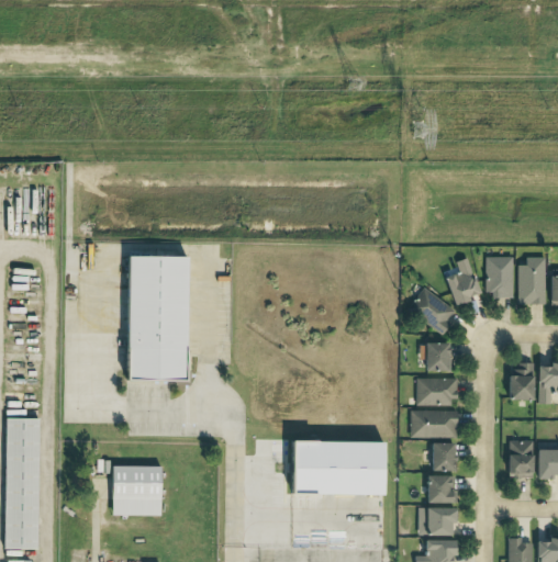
[(186,255),(126,255),(125,378),(186,379),(186,255)]
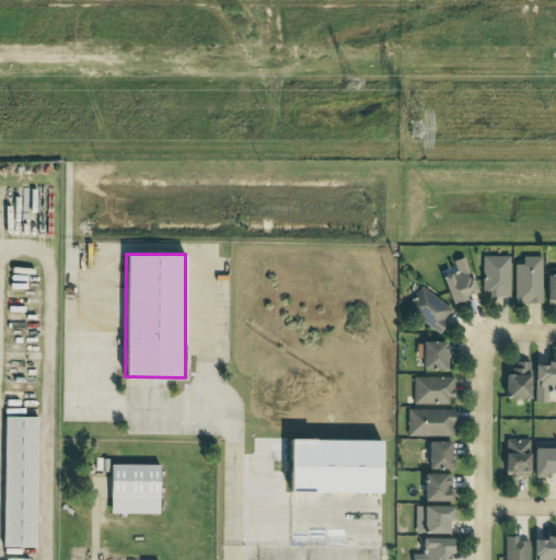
[(481,292),(466,256),(455,260),(459,270),(443,276),(454,302),(481,292)]
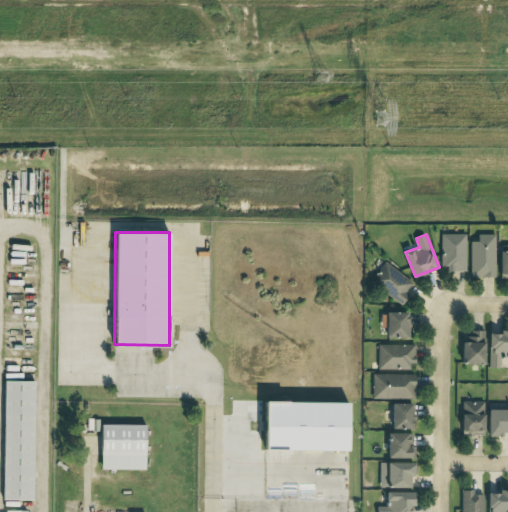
[(468,234),(444,234),(444,272),(468,271),(468,234)]
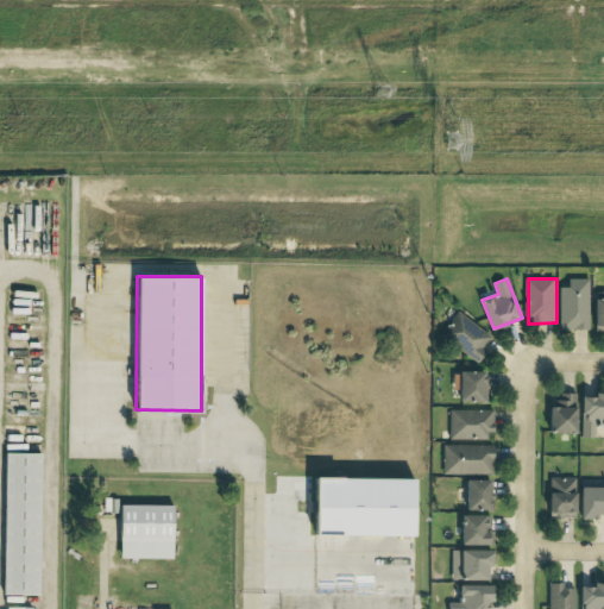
[(591,278),(570,280),(571,287),(561,287),(561,330),(592,328),(591,278)]
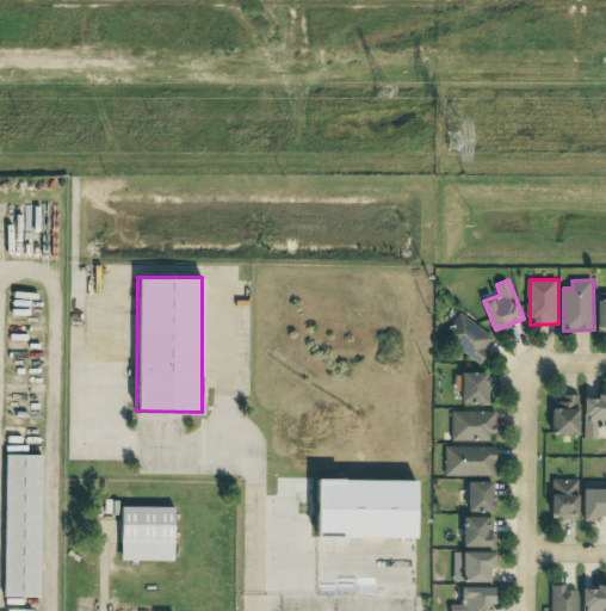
[(484,362),(492,350),(489,349),(496,335),(461,314),(445,339),(484,362)]
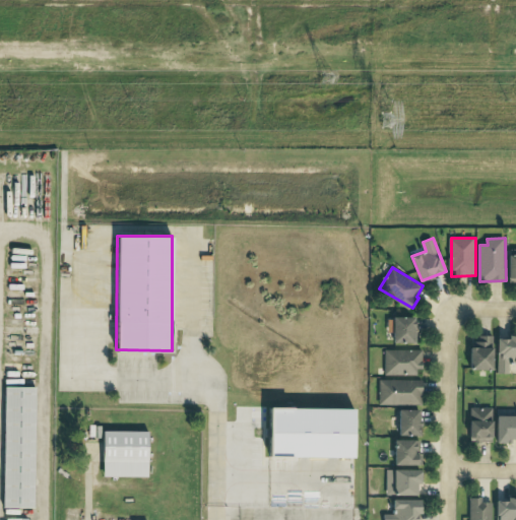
[(394,342),(415,342),(415,317),(394,316),(394,342)]
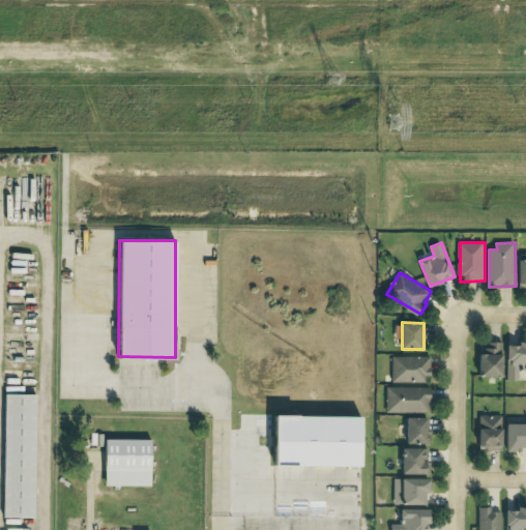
[(504,377),(504,342),(490,342),(490,351),(480,351),(480,377),(504,377)]
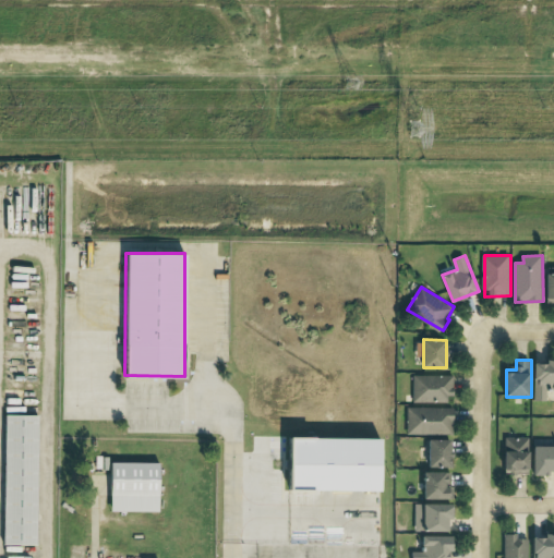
[(536,363),(536,400),(549,400),(549,390),(553,390),(553,360),(546,360),(546,363),(536,363)]
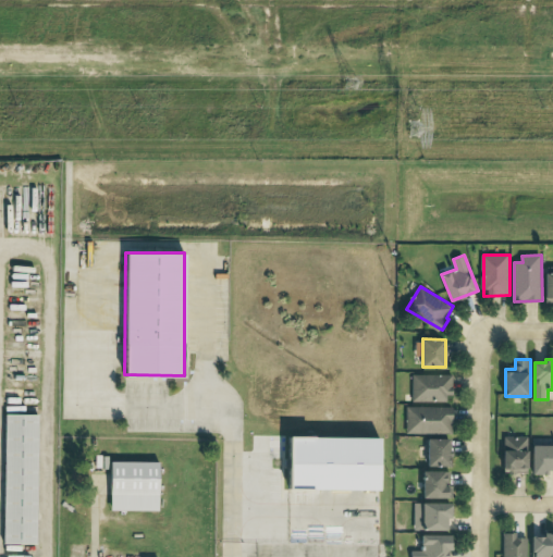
[(453,375),(415,374),(414,401),(453,403),(453,375)]
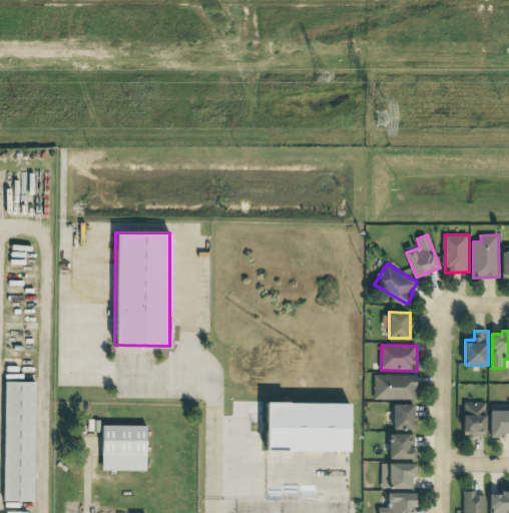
[(418,400),(418,376),(376,375),(375,399),(418,400)]
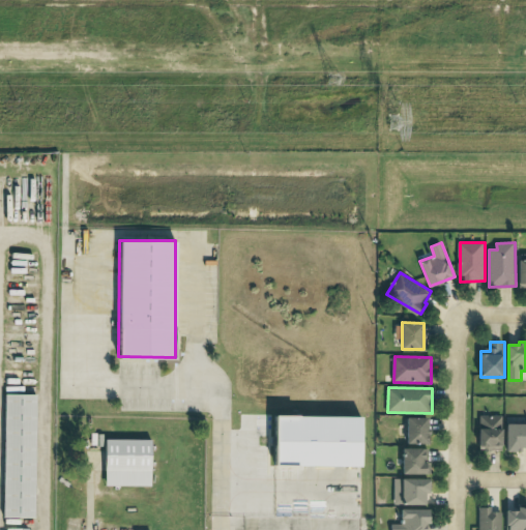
[(4,517),(35,518),(37,394),(6,393),(4,517)]
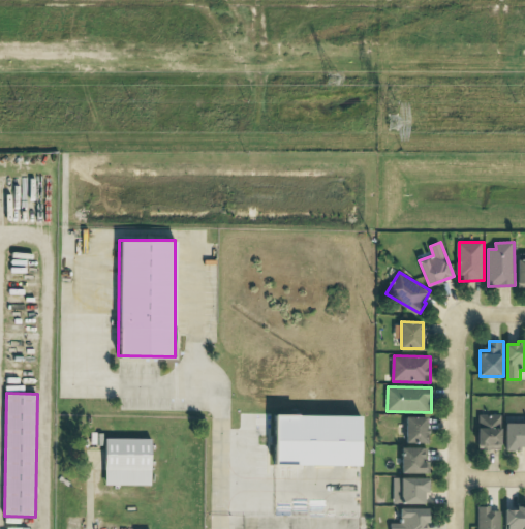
[(361,414),(275,413),(274,463),(360,465),(361,414)]
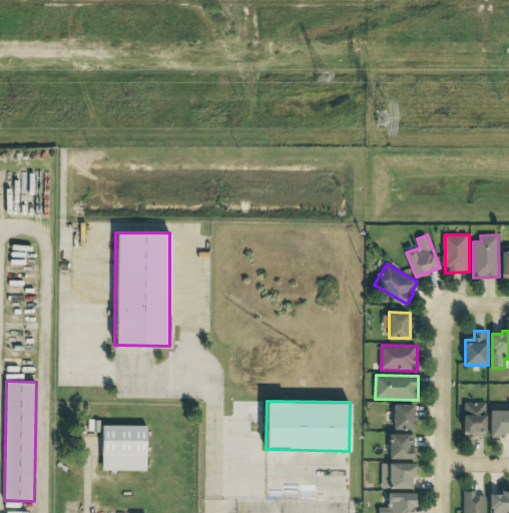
[(487,436),(488,402),(465,402),(464,436),(487,436)]
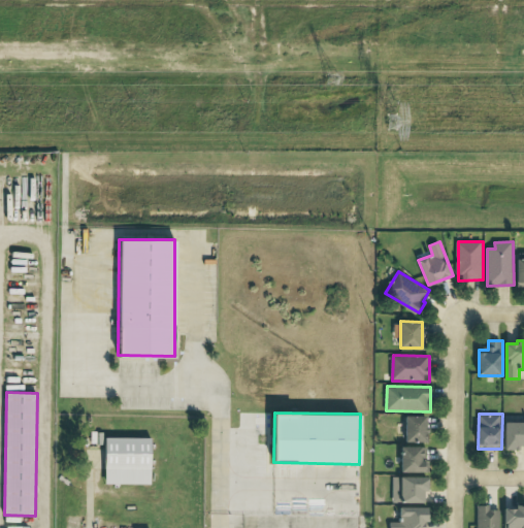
[(406,442),(428,441),(428,416),(405,416),(406,442)]
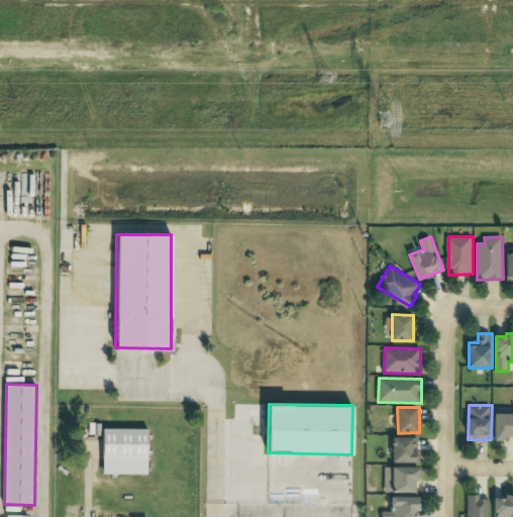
[(495,440),(510,440),(510,436),(512,436),(512,412),(495,413),(495,440)]
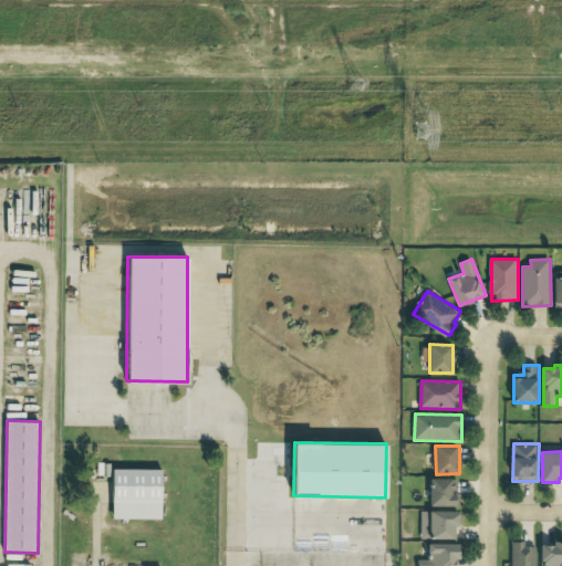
[(113,519),(163,519),(163,469),(114,469),(113,519)]
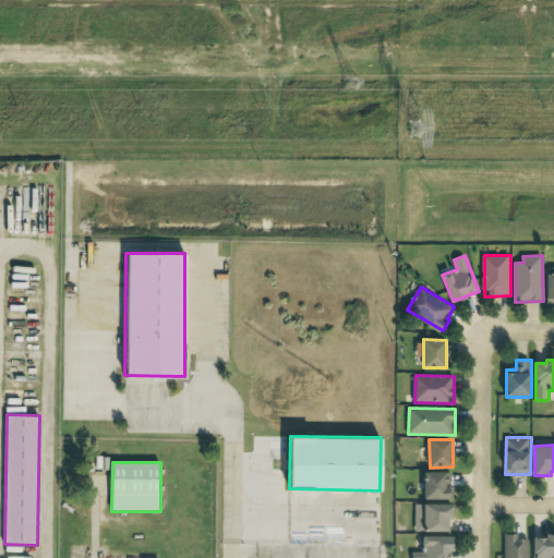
[(425,499),(454,499),(454,472),(425,472),(425,499)]
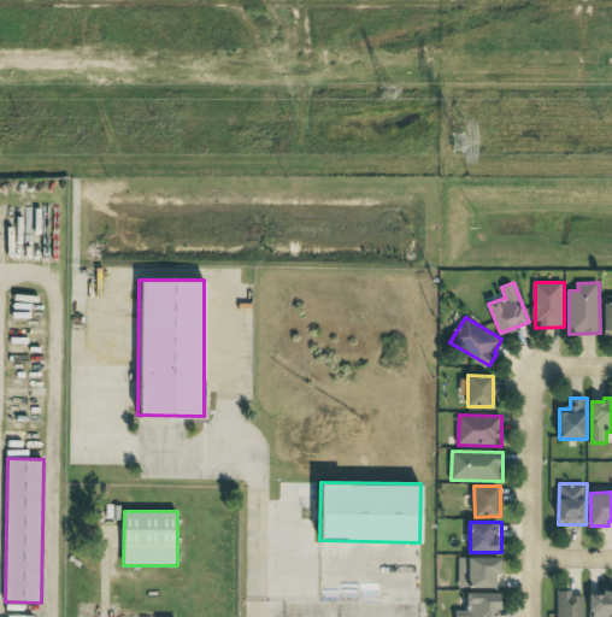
[(501,557),(460,558),(460,588),(496,588),(496,575),(501,575),(501,557)]
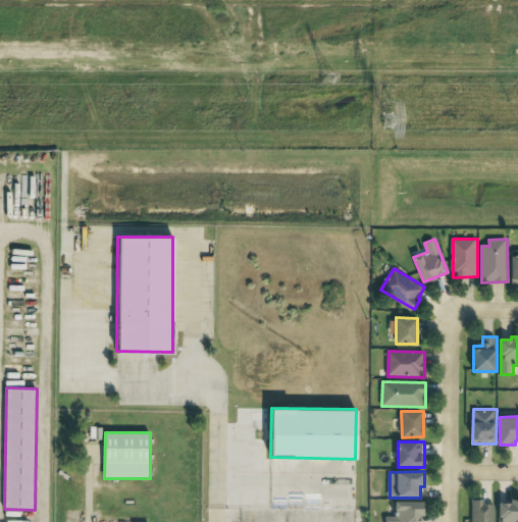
[(424,502),(397,501),(396,516),(387,516),(386,521),(420,521),(420,517),(424,517),(424,502)]
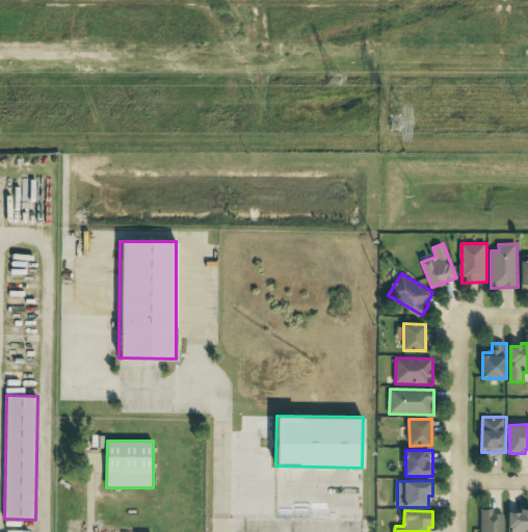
[(527,510),(509,510),(509,531),(527,531),(527,510)]
